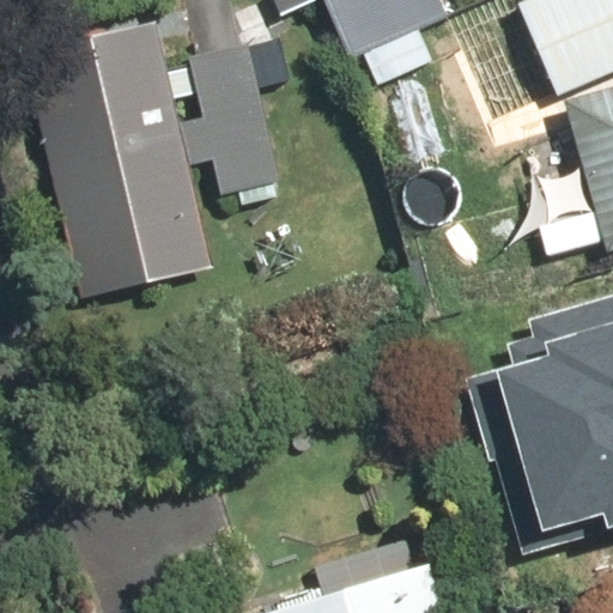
[(612,0),(515,0),(554,97),(564,93),(612,72),(612,0)]
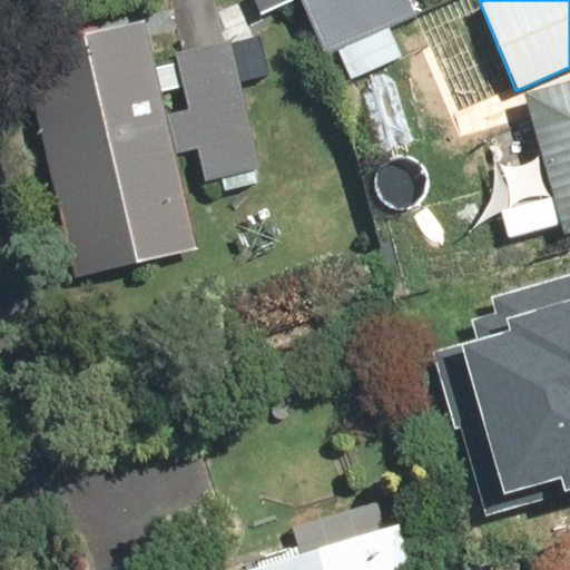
[(13,50),(69,277),(199,246),(177,155),(197,150),(205,183),(256,170),(226,41),(176,53),(189,110),(163,117),(139,20),(13,50)]
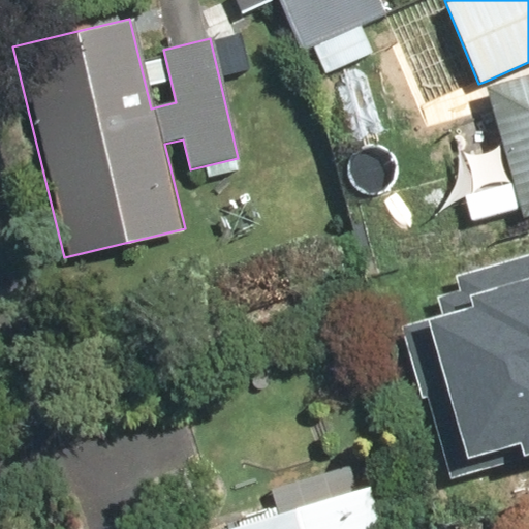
[(364,22),(307,45),(320,78),(378,54),(364,22)]
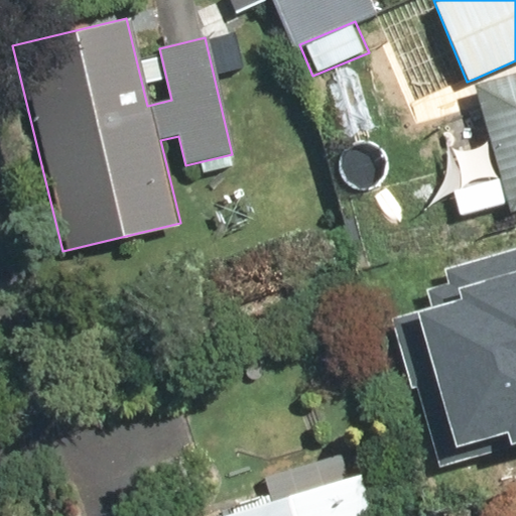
[(515,71),(474,82),(508,213),(515,211),(515,71)]
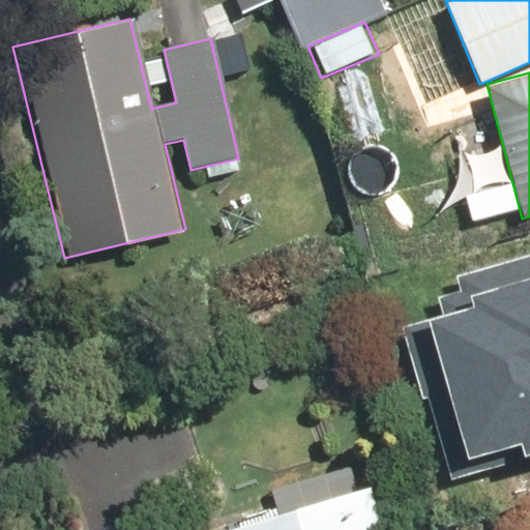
[(369,74),(333,80),(347,153),(382,146),(369,74)]
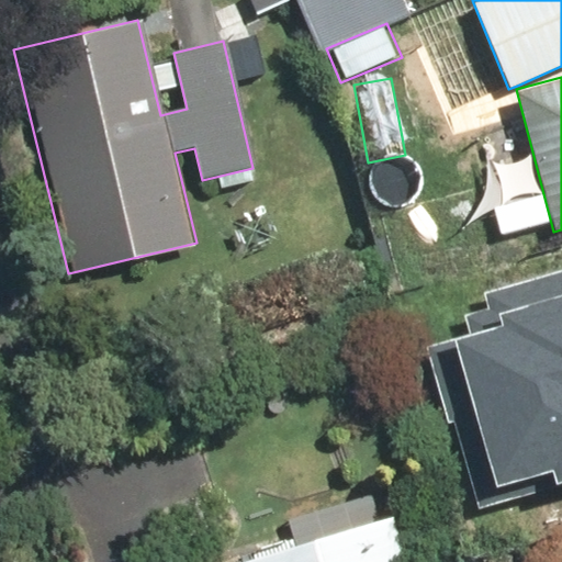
[(426,338),(475,502),(549,480),(558,510),(561,509),(561,258),(482,282),(486,296),(459,305),(465,327),(426,338)]
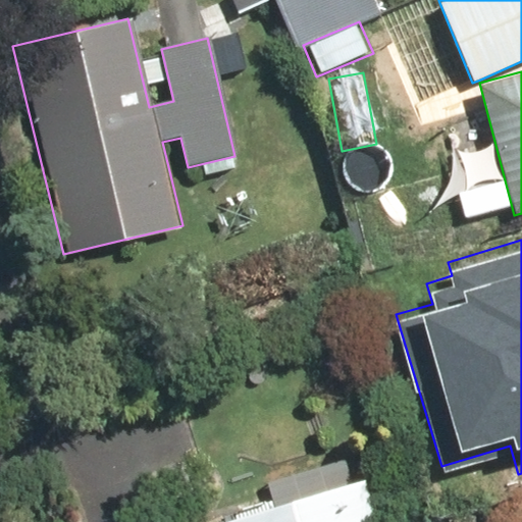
[(385,521),(372,477),(228,521),(385,521)]
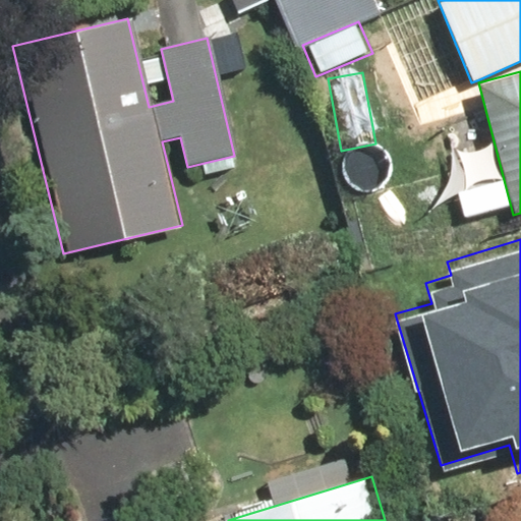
All buildings are outlined.
